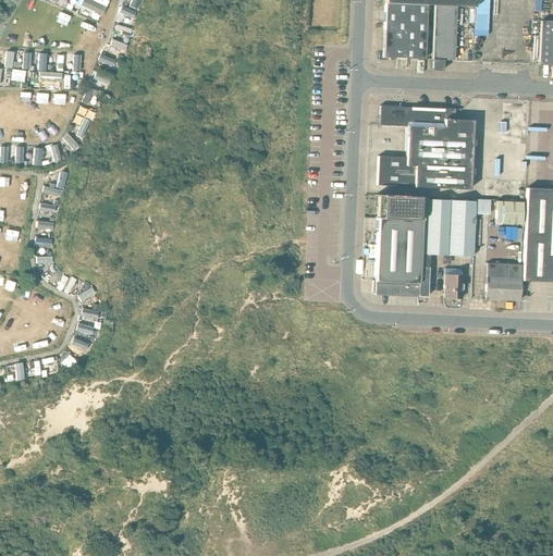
[(389,2),(388,9),(385,57),(427,58),(429,4),(389,2)]
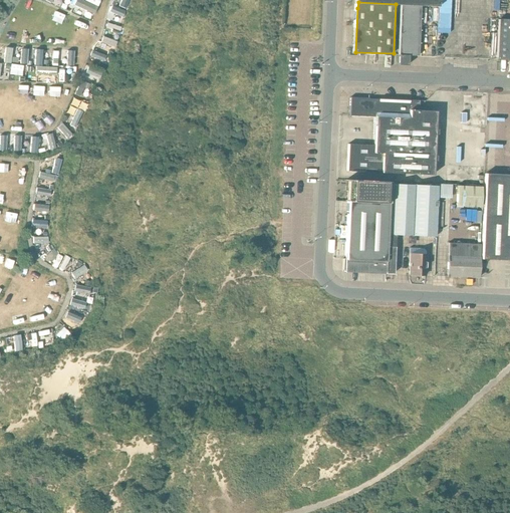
[(401,53),(401,64),(411,64),(411,54),(421,55),(423,5),(404,4),(401,53)]
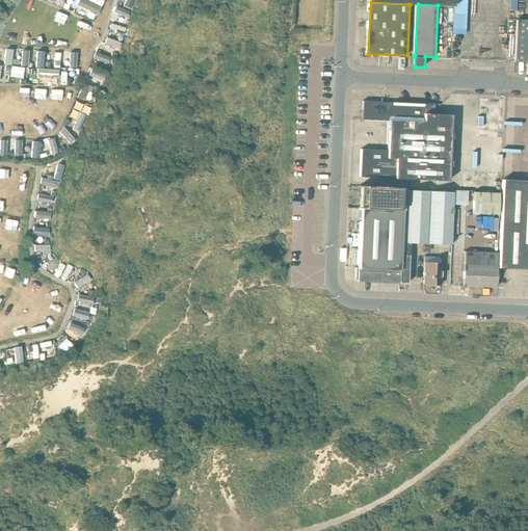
[(527,19),(520,19),(518,60),(527,60),(527,19)]
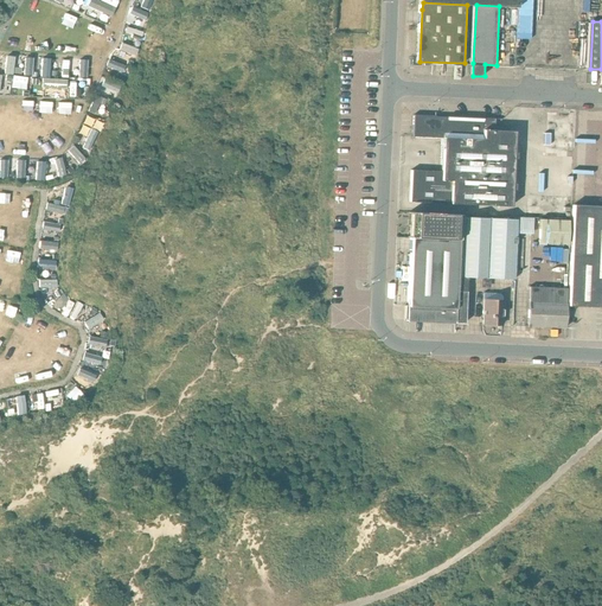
[(123,49),(141,55),(143,46),(126,40),(123,49)]
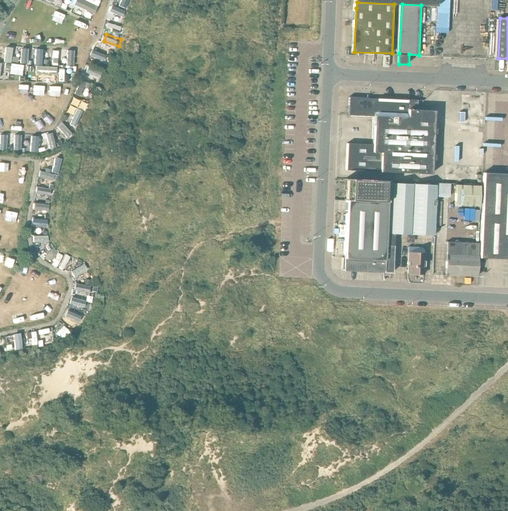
[(38,73),(60,74),(60,65),(45,64),(46,48),(39,47),(38,73)]
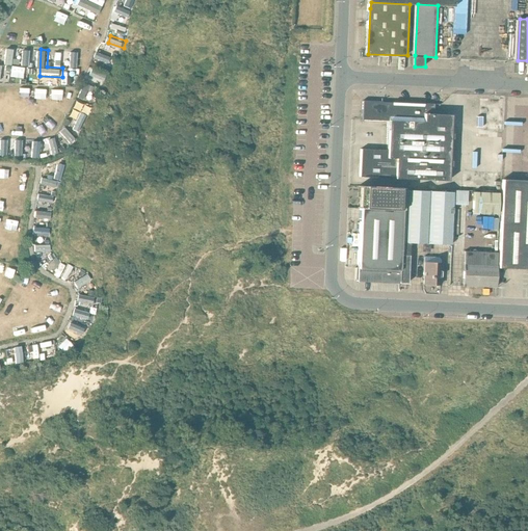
[(96,67),(93,74),(107,80),(110,73),(96,67)]
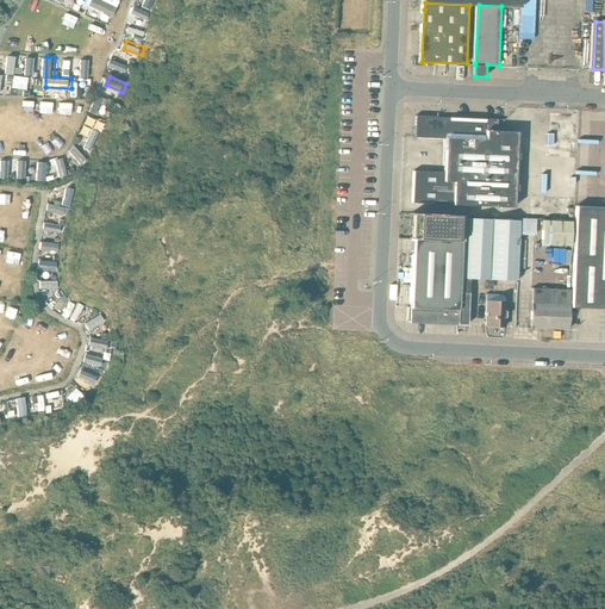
[(100,93),(93,109),(105,115),(112,99),(100,93)]
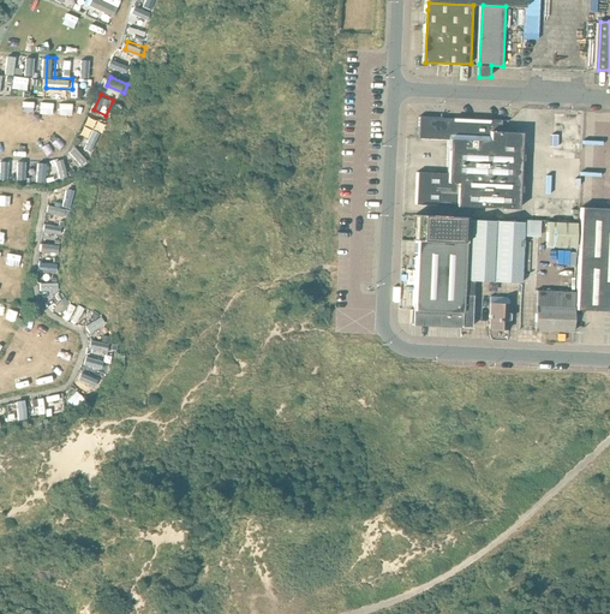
[(506,119),(473,117),(473,118),(444,117),(444,115),(423,115),(422,139),(423,139),(423,137),(452,138),(450,172),(420,171),(419,203),(521,208),(525,131),(504,131),(506,119)]
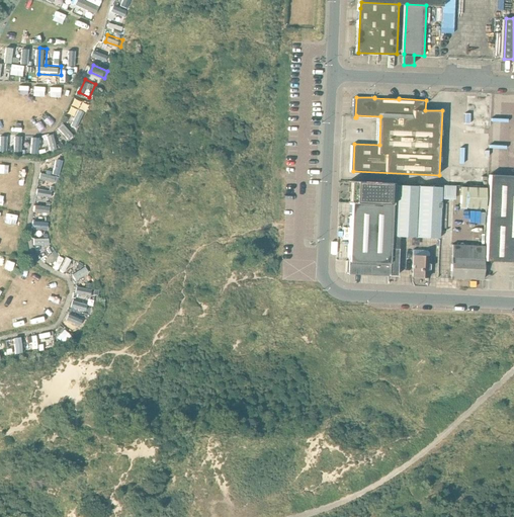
[(0,151),(7,152),(8,133),(0,132),(0,151)]
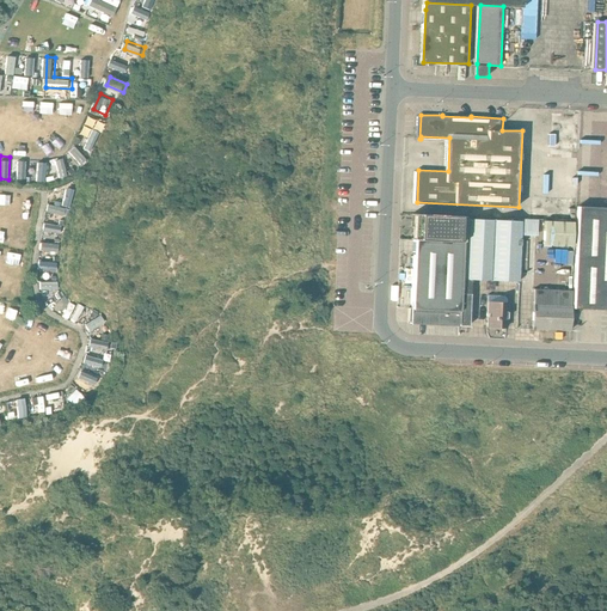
[(66,157),(59,159),(63,176),(71,173),(66,157)]
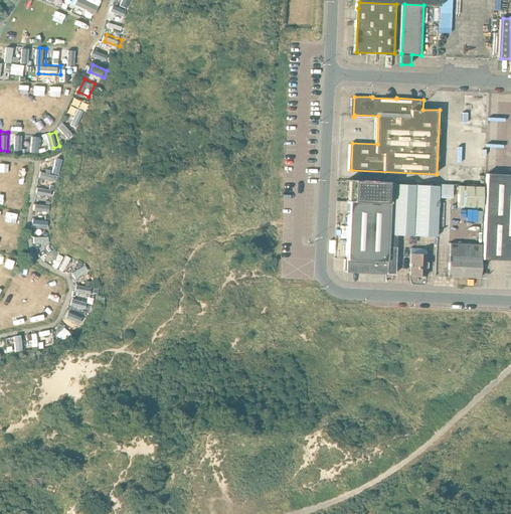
[(55,172),(62,173),(64,158),(57,157),(55,172)]
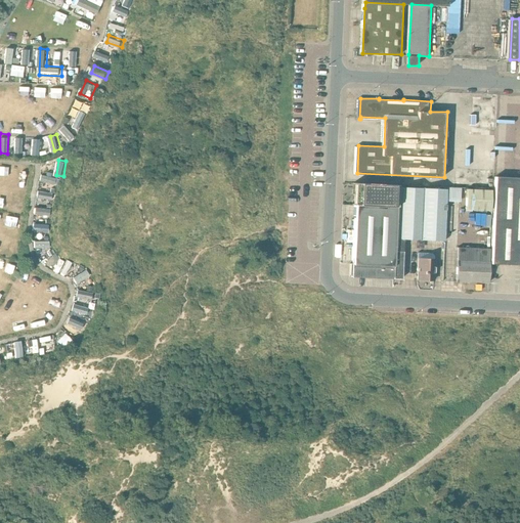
[(519,176),(497,176),(495,220),(494,263),(519,264),(519,176)]
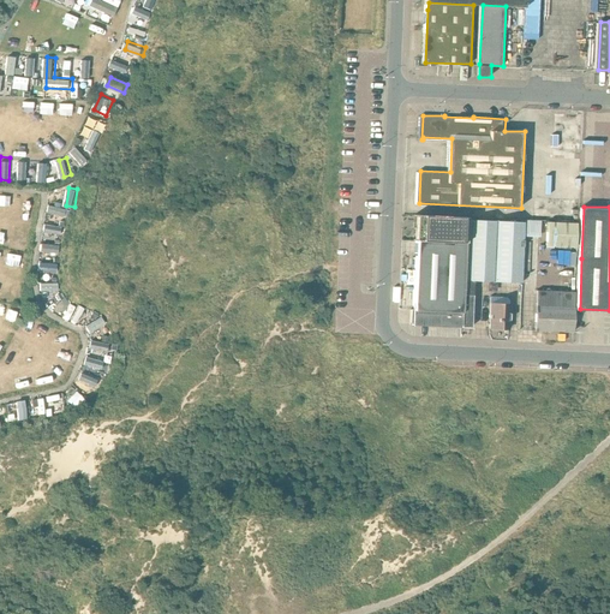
[(417,239),(419,239),(467,242),(468,216),(418,214),(418,215),(420,215),(420,226),(419,226),(419,238),(417,238),(417,239)]
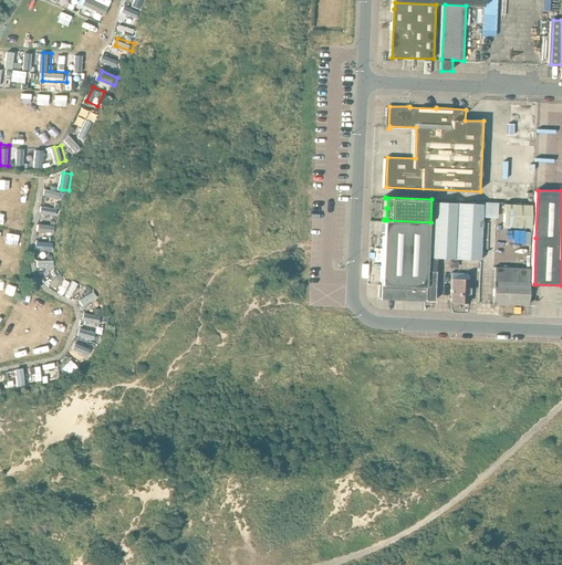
[(482,261),(486,203),(435,201),(432,271),(438,271),(438,259),(482,261)]
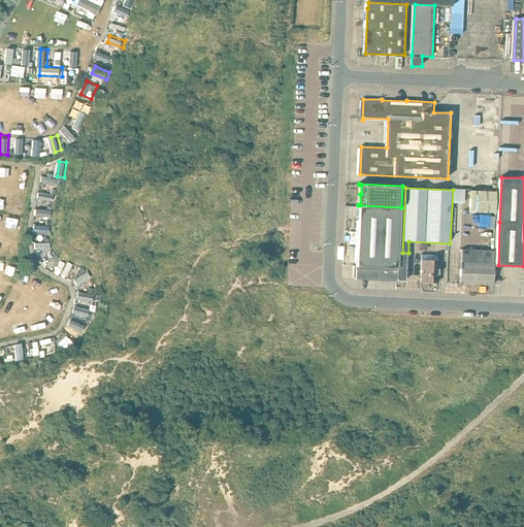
[(472,190),(471,210),(497,211),(497,191),(472,190)]
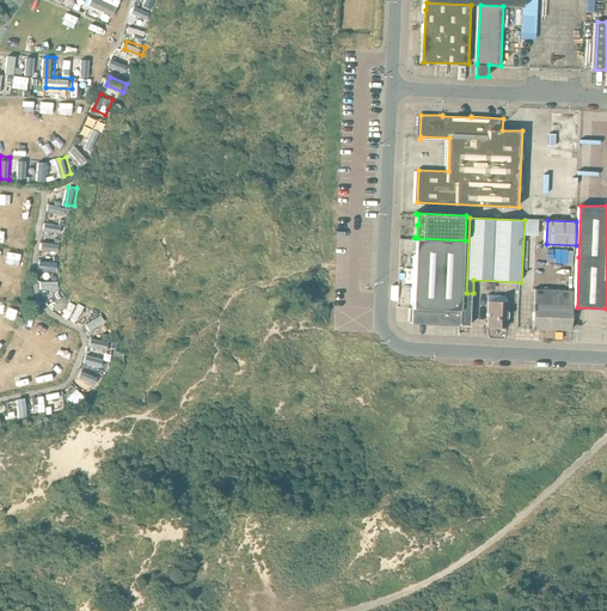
[(412,306),(411,321),(417,321),(422,321),(428,321),(433,321),(433,323),(437,323),(443,323),(448,324),(454,324),(459,324),(460,324),(460,323),(461,323),(461,324),(463,324),(464,324),(472,324),(472,323),(472,322),(472,309),(473,293),(466,293),(463,293),(465,257),(465,240),(417,238),(417,240),(417,257),(415,306),(412,306)]
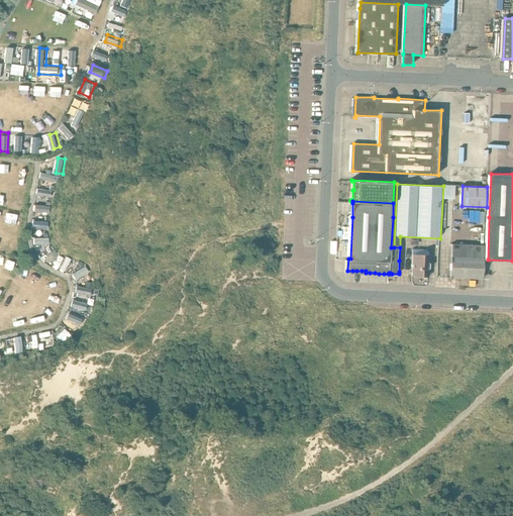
[(478,223),(487,222),(487,211),(478,211),(478,223)]
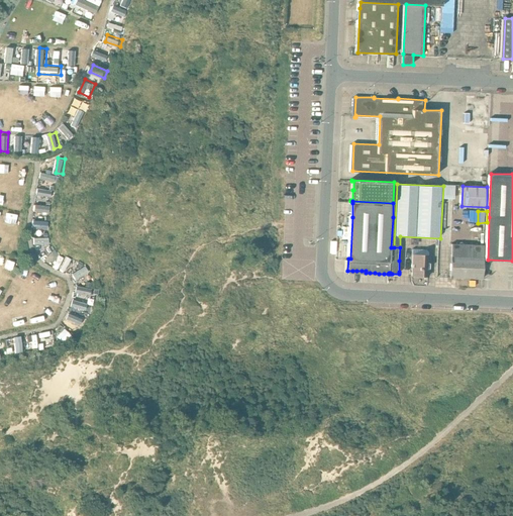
[(453,255),(452,277),(485,278),(486,258),(486,244),(454,243),(453,255)]
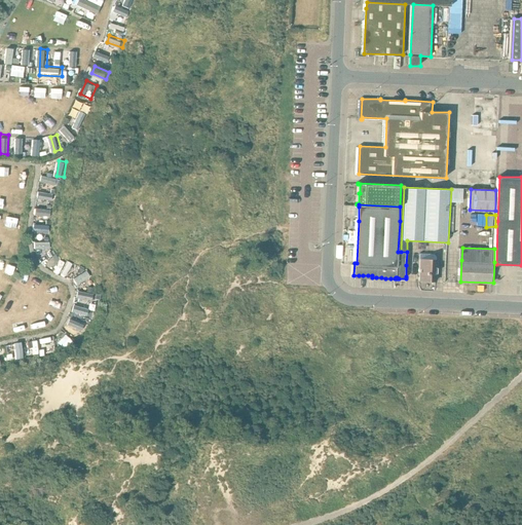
[(422,253),(421,279),(438,280),(439,258),(439,257),(439,256),(439,255),(438,255),(438,254),(437,254),(436,254),(436,253),(422,253)]
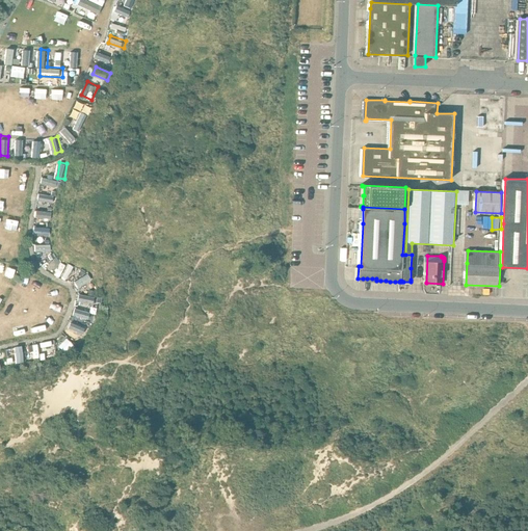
[(81,286),(95,277),(90,272),(77,281),(81,286)]
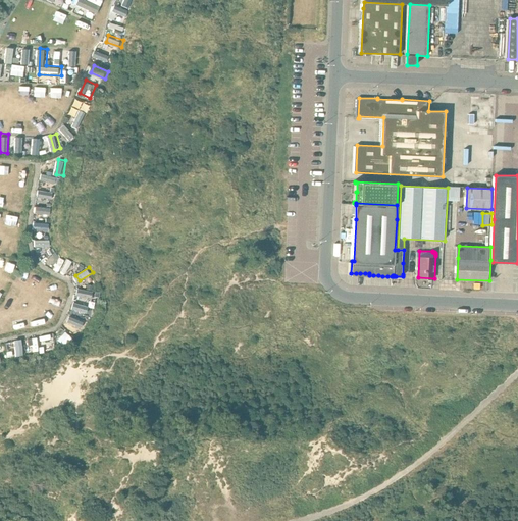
[(83,299),(84,293),(95,296),(96,291),(80,287),(78,297),(83,299)]
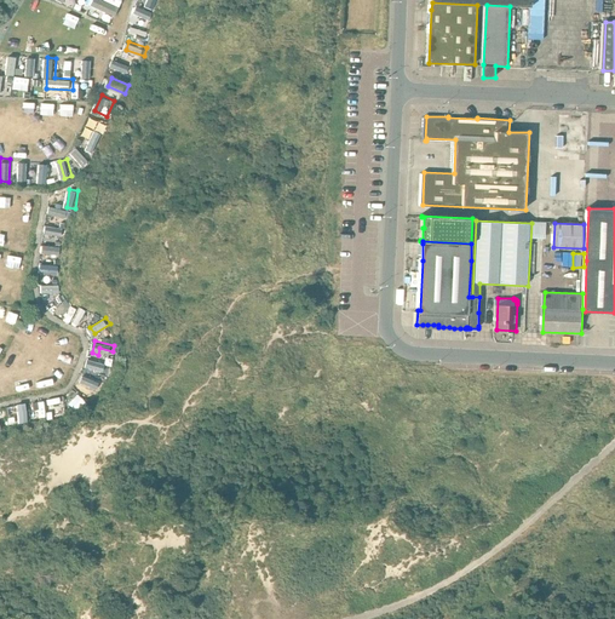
[(99,388),(102,380),(86,374),(82,382),(99,388)]
